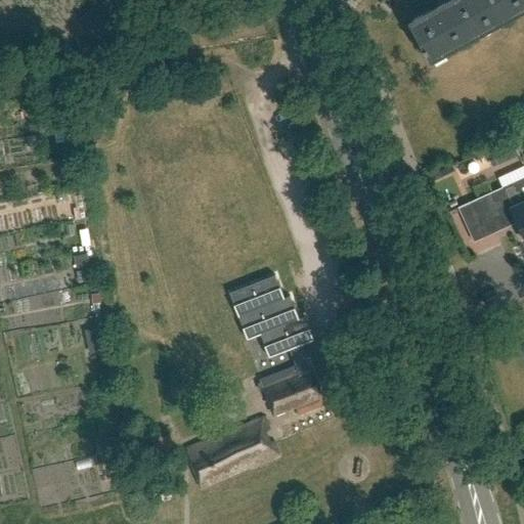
[(431,61),(493,27),(478,0),(450,0),(410,23),(431,61)]
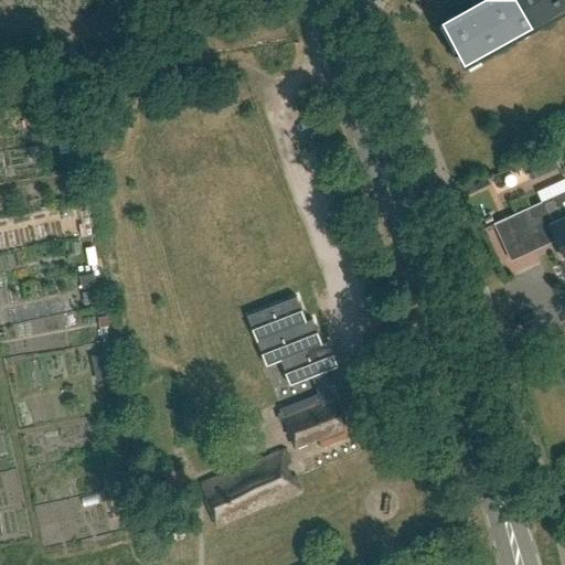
[(564,0),(515,0),(532,29),(564,10),(564,0)]
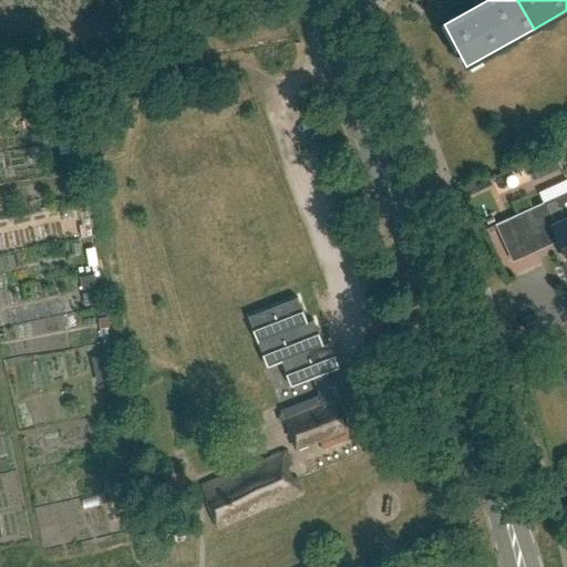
[(545,175),(548,186),(560,183),(550,153),(527,161),(533,179),(545,175)]
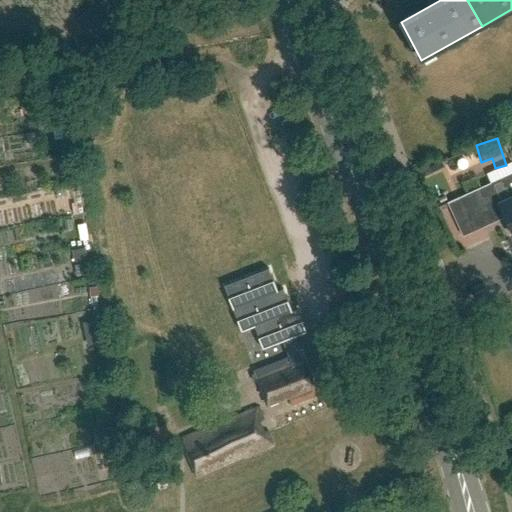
[(511,227),(511,175),(460,198),(469,219),(501,205),(511,227)]
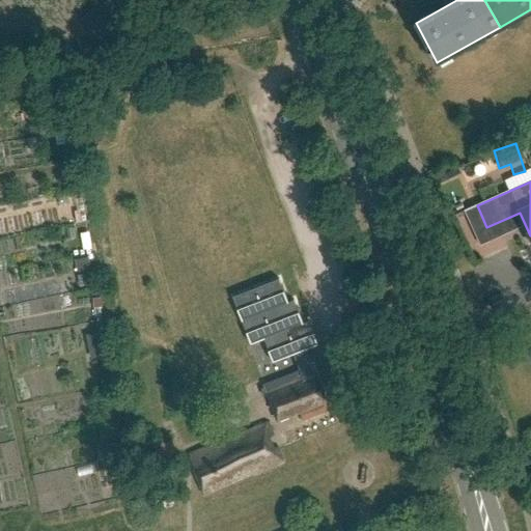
[(0,260),(12,258),(10,246),(0,247),(0,260)]
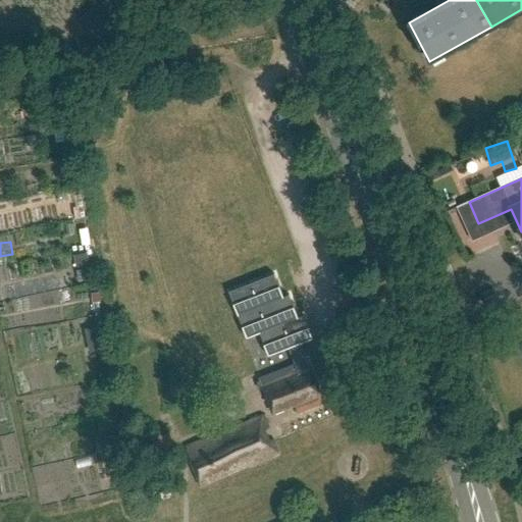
[(320,396),(311,370),(301,344),(313,338),(306,322),(303,315),(298,317),(292,301),(292,302),(289,295),(283,297),(277,280),(277,281),(274,274),(229,292),(231,299),(238,316),(239,315),(241,321),(247,338),(260,333),(262,340),(268,356),(289,349),(295,365),(259,378),(272,413),(295,405),(297,412),(316,405),(313,398),(320,396)]
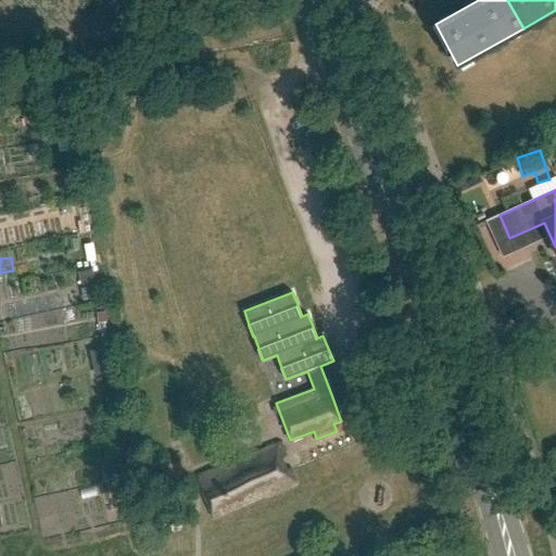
[(102,349),(90,351),(93,363),(104,361),(102,349)]
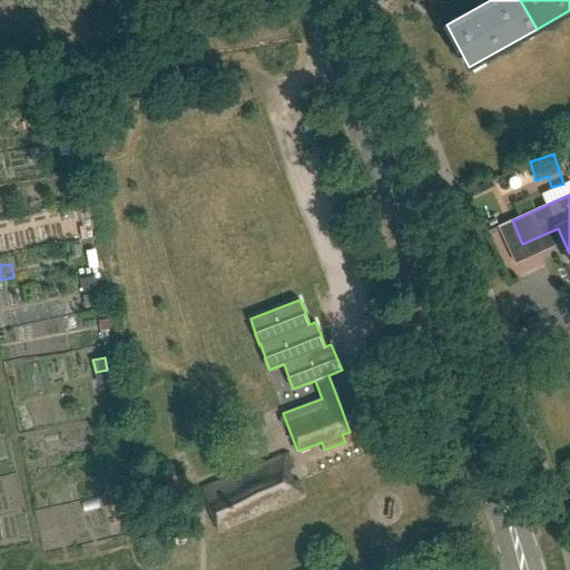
[(29,502),(40,554),(84,546),(80,529),(75,530),(72,516),(82,513),(74,472),(94,468),(90,453),(28,467),(31,479),(55,473),(59,497),(29,502)]
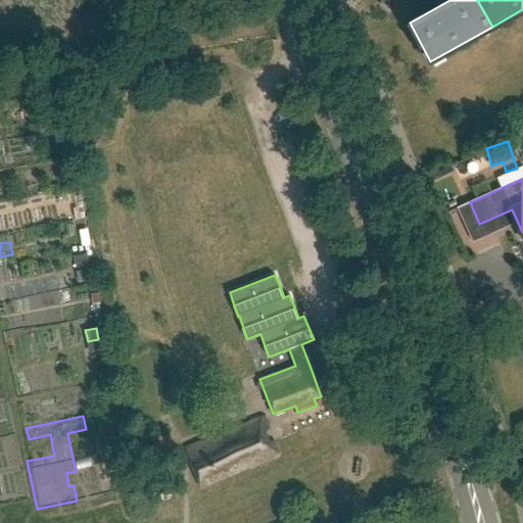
[(269,441),(268,437),(264,429),(268,428),(264,418),(263,418),(260,418),(250,423),(192,449),(190,452),(189,455),(189,456),(189,458),(202,485),(250,466),(251,468),(278,457),(278,456),(279,455),(274,443),(272,440),(269,441)]
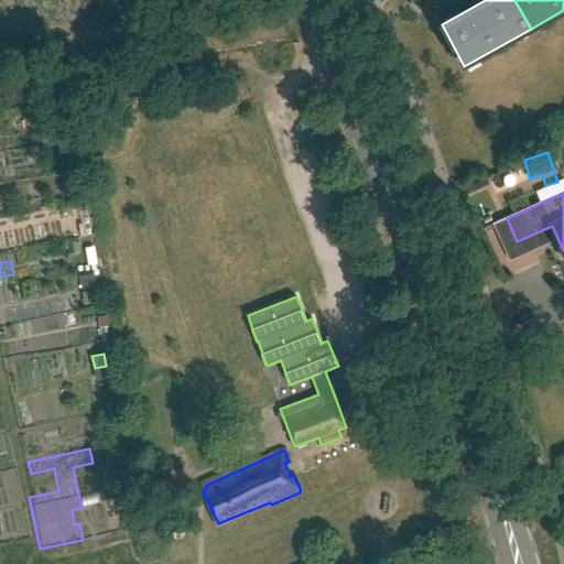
[(9,500),(9,531),(21,531),(20,500),(9,500)]
